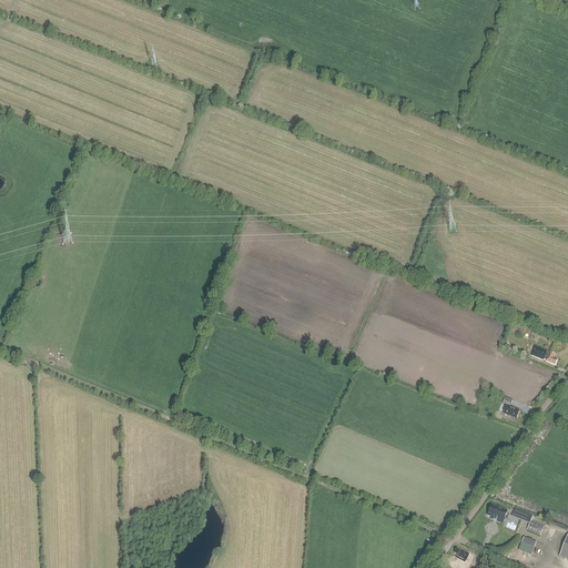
[(531,335),(525,332),(520,341),(527,344),(531,335)]
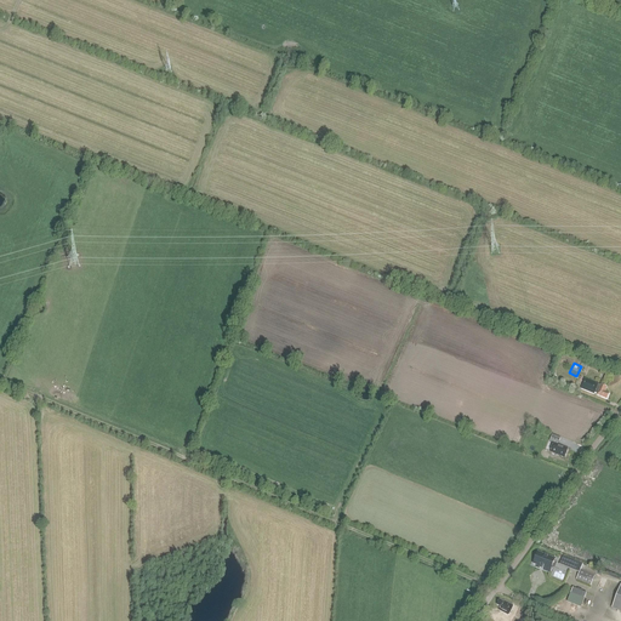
[(581,389),(594,394),(594,393),(598,394),(598,397),(608,400),(610,394),(605,392),(608,388),(585,379),(581,389)]
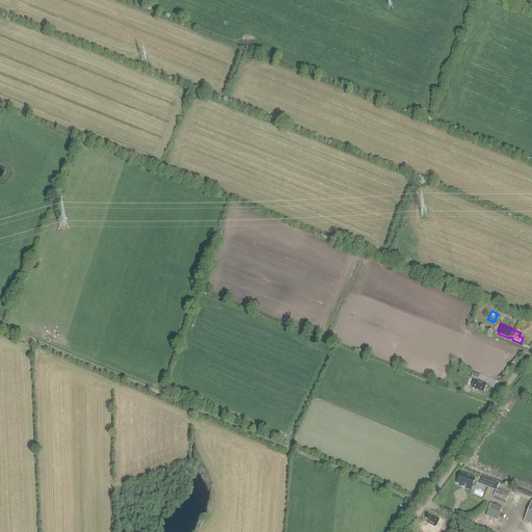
[(471,378),(475,379),(471,388),(476,390),(484,393),(487,384),(480,381),(478,380),(480,375),(474,373),(471,378)]
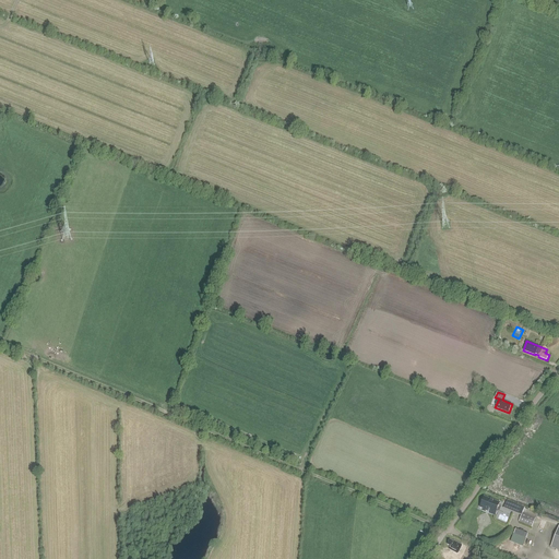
[(499,503),(485,498),(480,508),(496,513),(499,503)]
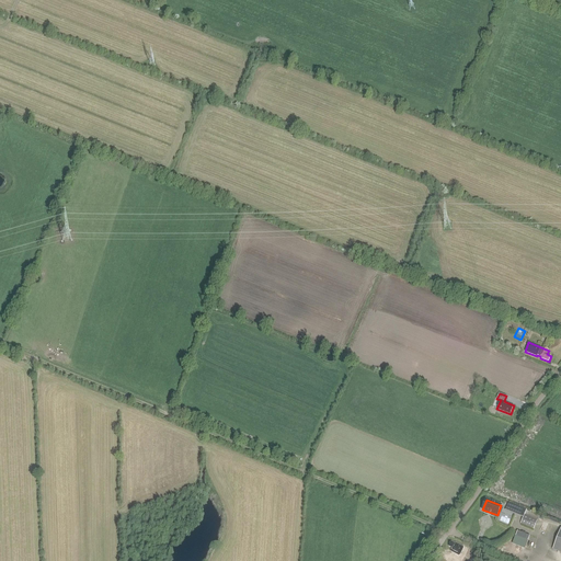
[(521,524),(534,529),(537,521),(524,515),(521,524)]
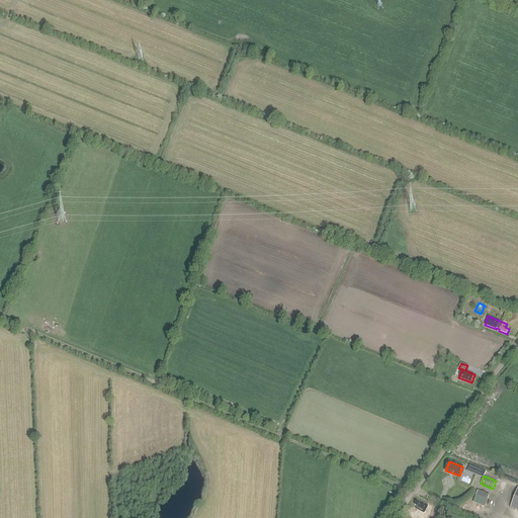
[(488,499),(490,495),(479,490),(477,495),(488,499)]
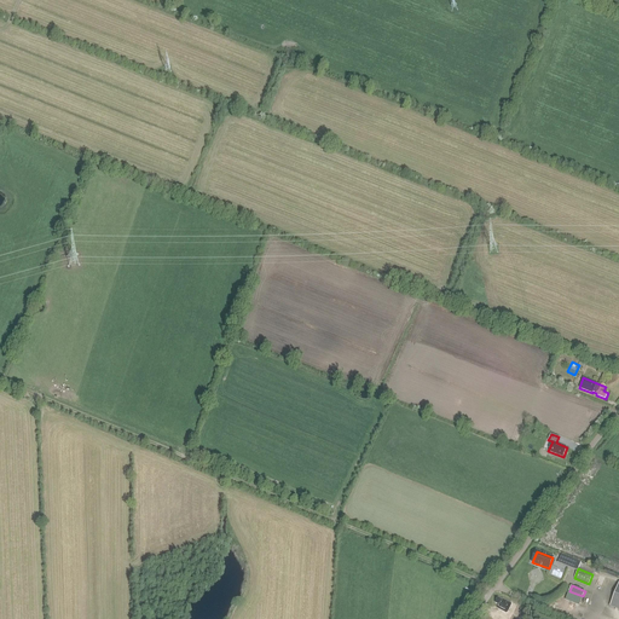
[(503,599),(502,600),(498,599),(496,603),(499,605),(499,606),(505,609),(507,607),(510,608),(510,607),(515,609),(518,606),(513,603),(512,603),(503,599)]
